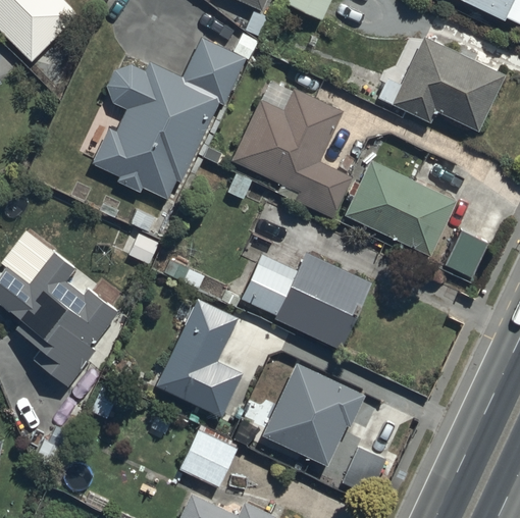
[(0,0),(0,31),(32,63),(81,15),(65,0),(0,0)]
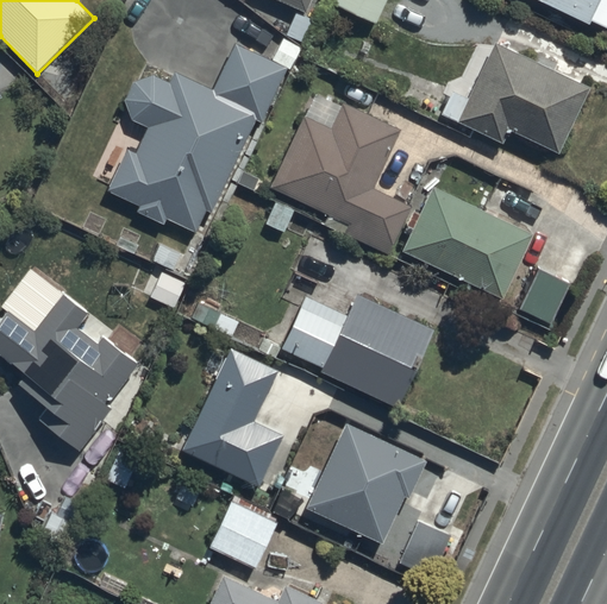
[(279,0),(298,8),(286,37),(305,44),(317,17),(307,13),(312,0),(279,0)]
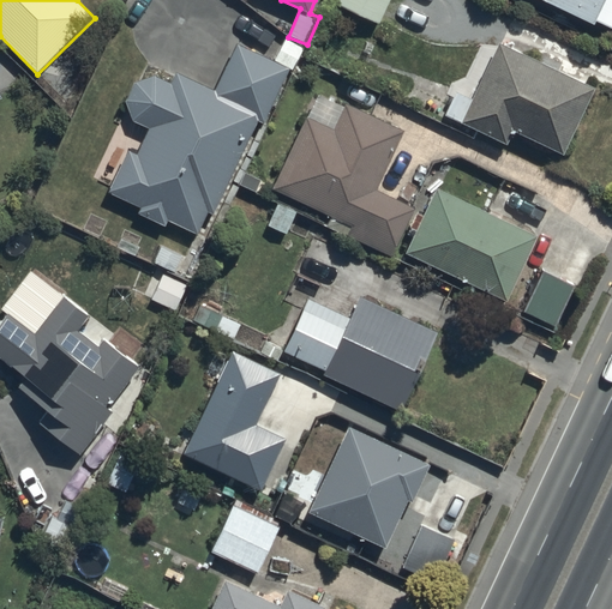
[(337,0),(336,4),(379,23),(389,0),(337,0)]
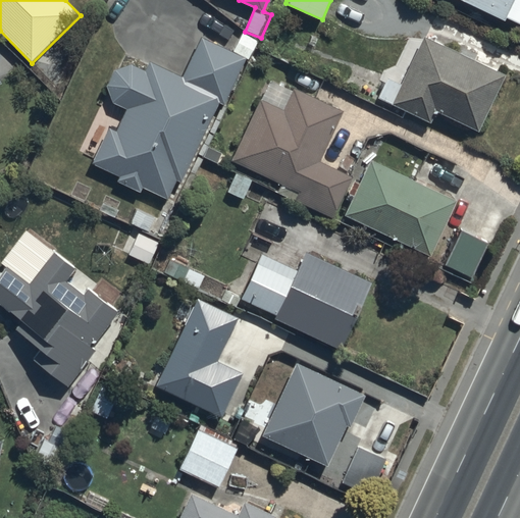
[(519,0),(461,0),(503,20),(505,17),(519,23),(519,0)]
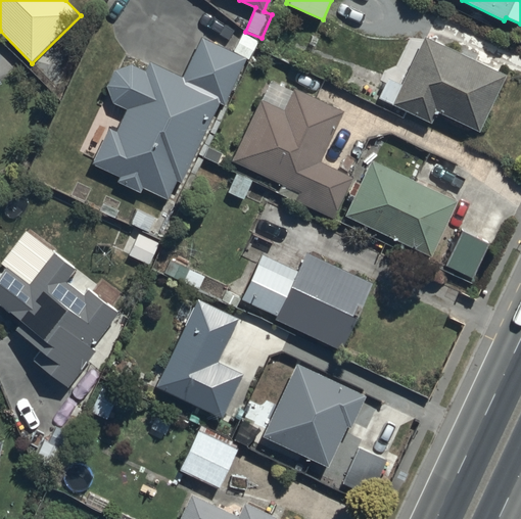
[(224,105),(245,59),(249,61),(258,42),(241,34),(232,53),(200,39),(182,78),(148,63),(144,72),(129,64),(113,71),(106,87),(111,102),(127,109),(116,133),(108,129),(92,164),(121,178),(117,183),(140,192),(142,188),(168,200),(177,182),(181,184),(218,103),(224,105)]
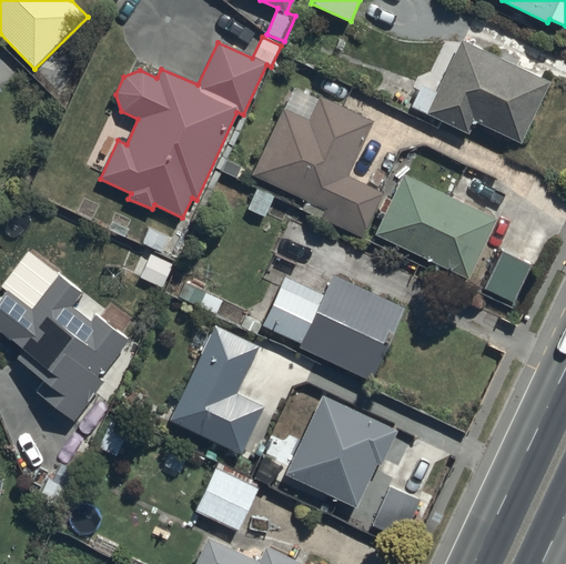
[(460,40),(425,113),(468,133),(474,121),(521,143),(548,81),(460,40)]
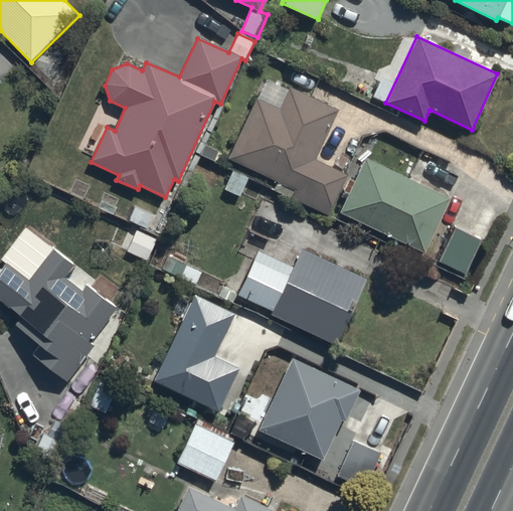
[(346,174),(314,159),(337,112),(289,88),(278,110),(258,101),(229,159),(278,182),(274,191),(326,216),(346,174)]
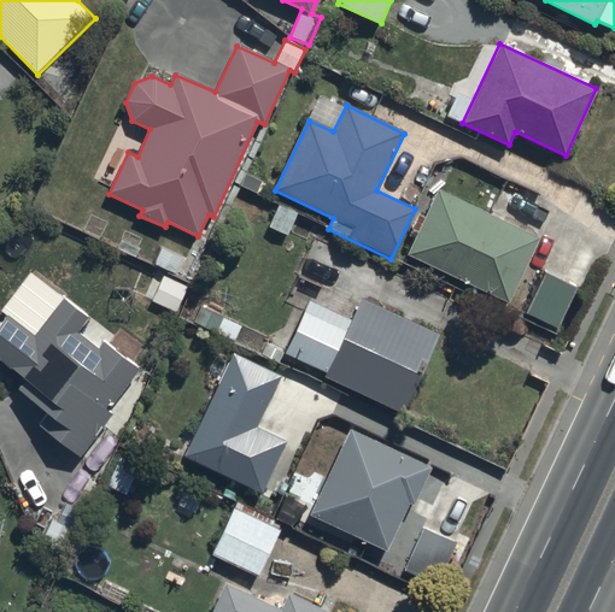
[(435,189),(405,253),(509,301),(539,237),(435,189)]
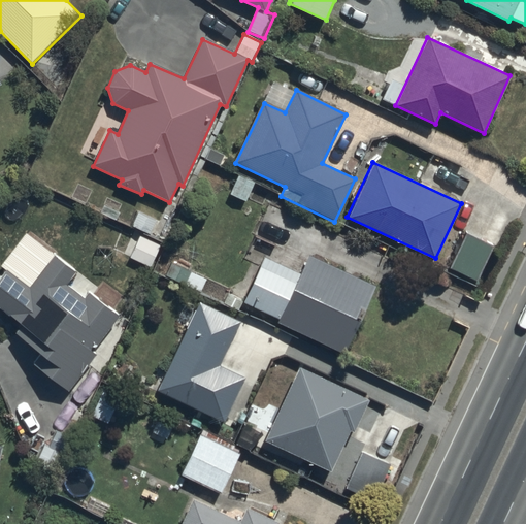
[(34,364),(69,391),(97,355),(94,352),(121,317),(90,294),(86,299),(67,285),(77,271),(27,233),(1,266),(6,270),(0,276),(0,306),(24,325),(18,333),(42,353),(34,364)]
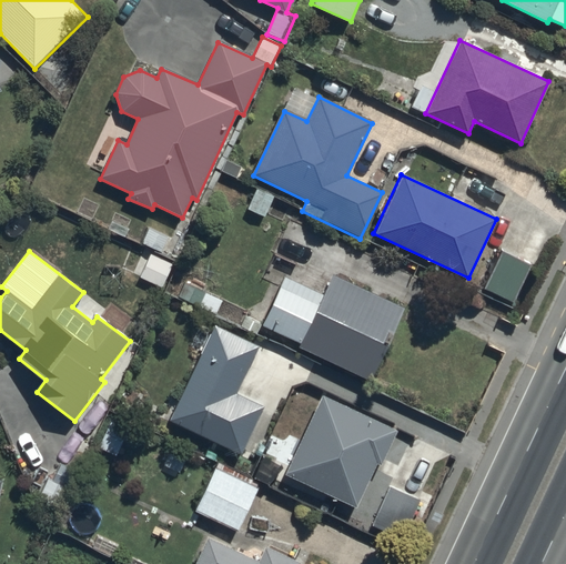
[(499,251),(482,290),(513,304),(531,265),(499,251)]
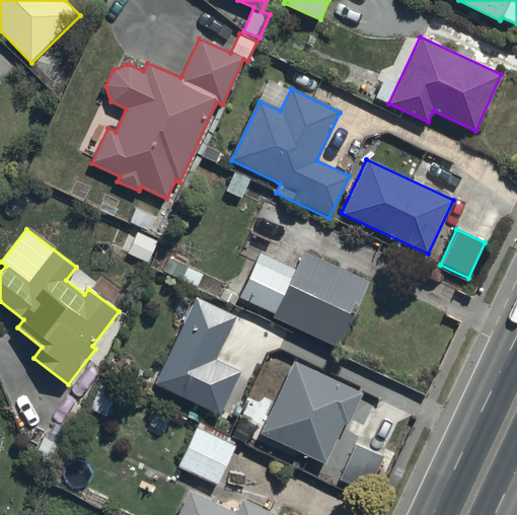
[(224,290),(220,299),(235,306),(239,297),(274,313),(272,317),(337,347),(367,279),(302,250),(295,268),(259,251),(238,296),(224,290)]
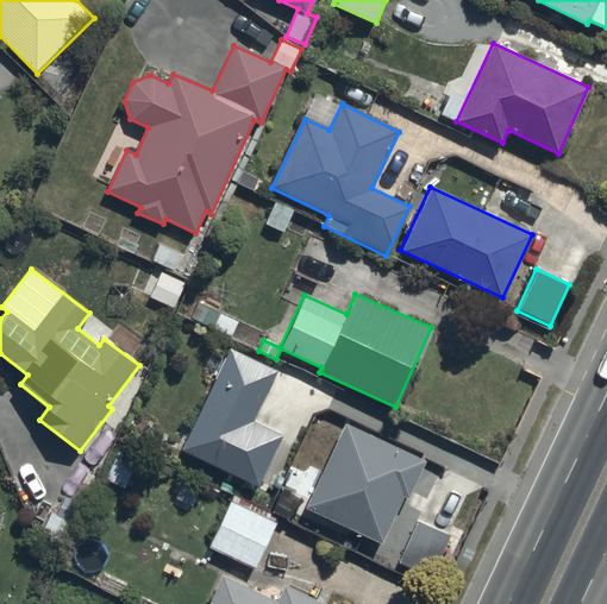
[(199,301),(191,320),(232,338),(238,322),(223,316),(224,312),(199,301)]
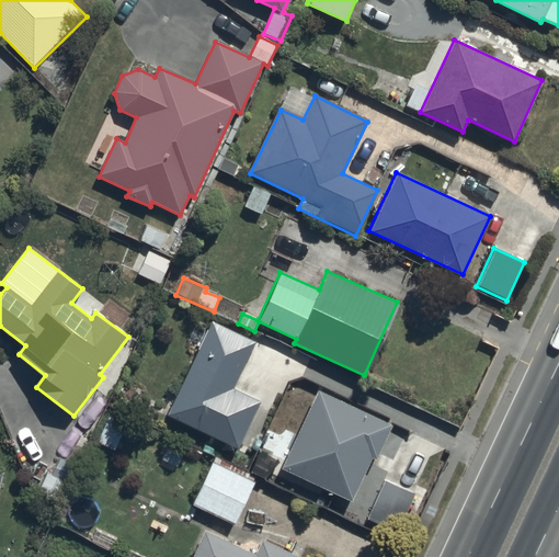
[(255,342),(212,321),(168,417),(237,448),(259,400),(234,389),(255,342)]
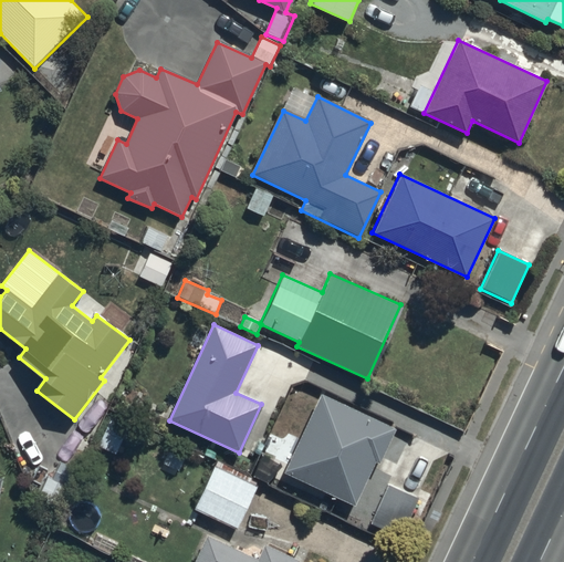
[(395,429),(320,395),(283,474),(354,506),(375,460),(379,462),(395,429)]
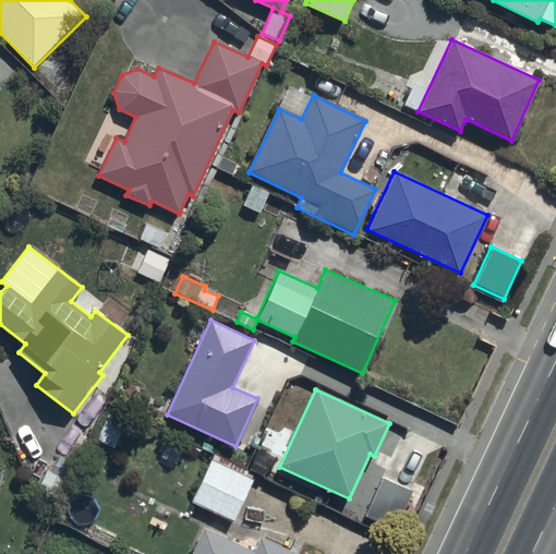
[(111,413),(98,438),(116,447),(128,422),(111,413)]
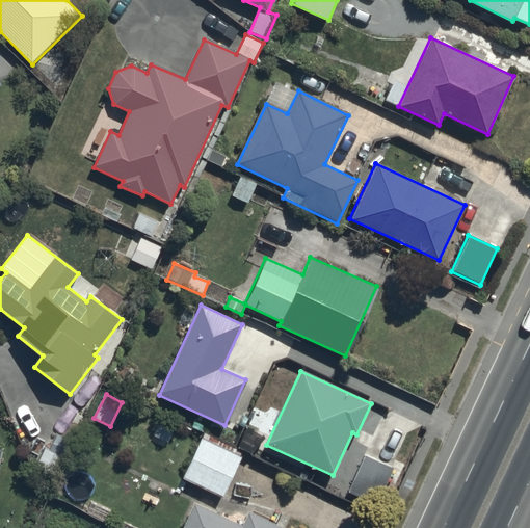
[(241,456),(202,439),(183,480),(222,498),(241,456)]
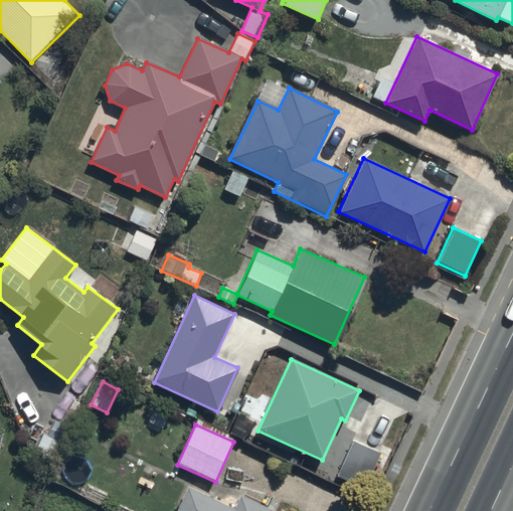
[(381,455),(353,442),(338,478),(366,490),(381,455)]
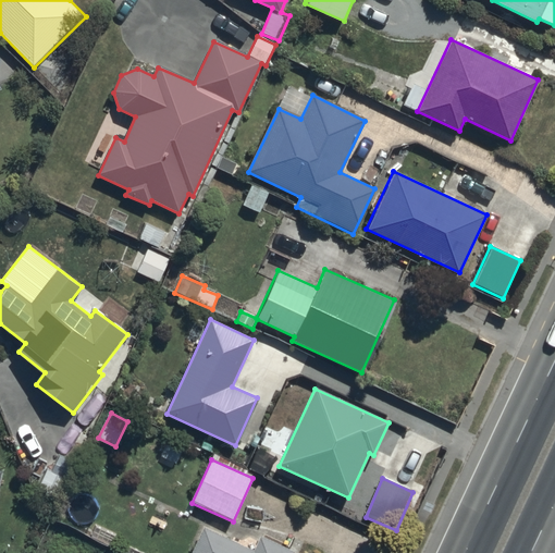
[(202,528),(190,552),(294,552),(260,536),(253,552),(202,528)]
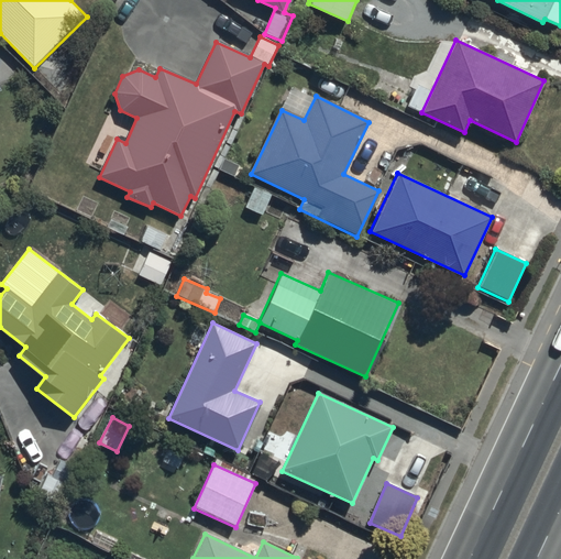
All buildings are outlined.
